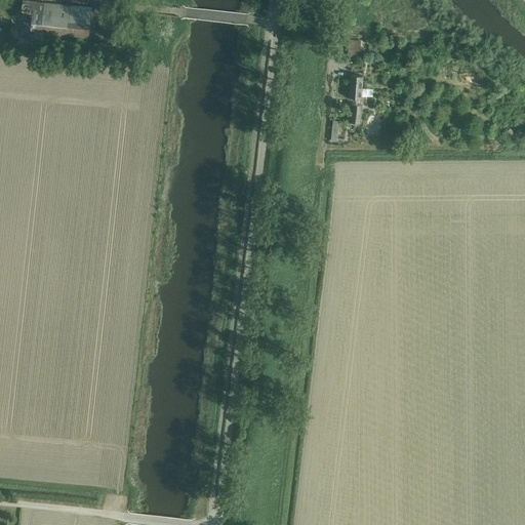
[(88,45),(92,8),(23,0),(18,38),(88,45)]
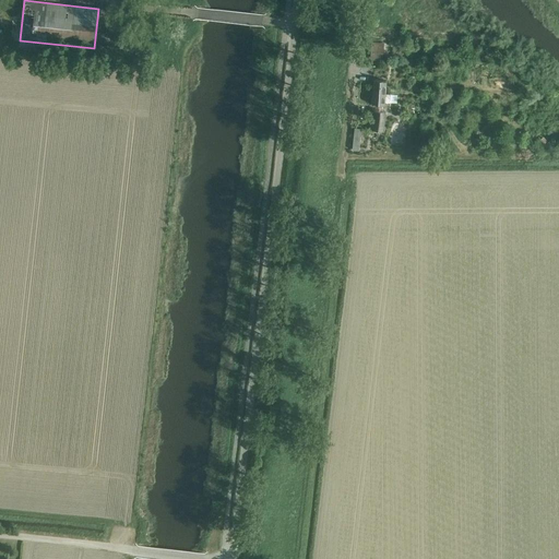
[(371,43),(371,61),(383,61),(383,43),(371,43)]
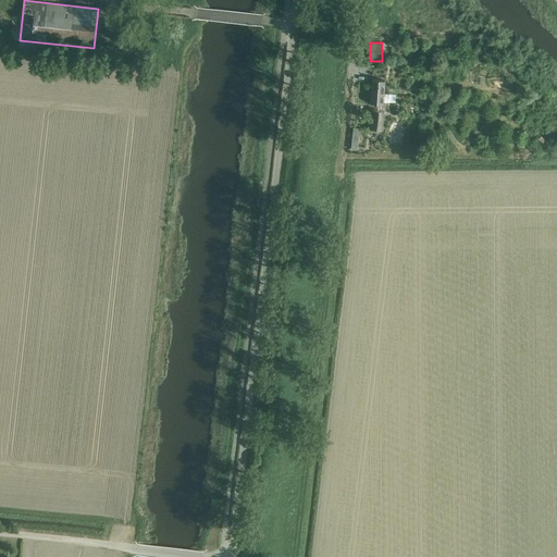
[(367,72),(367,79),(376,78),(375,71),(367,72)]
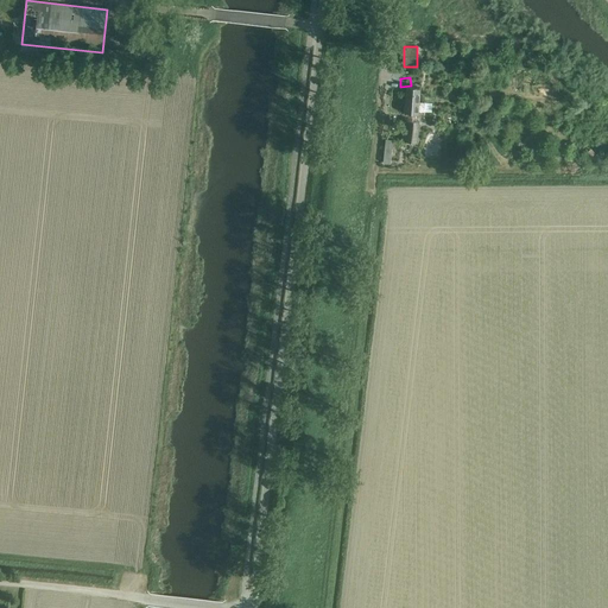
[(406,87),(404,113),(407,113),(405,141),(417,143),(419,121),(416,121),(417,114),(418,111),(423,112),(431,112),(432,103),(424,102),(422,102),(418,102),(419,94),(419,88),(406,87)]
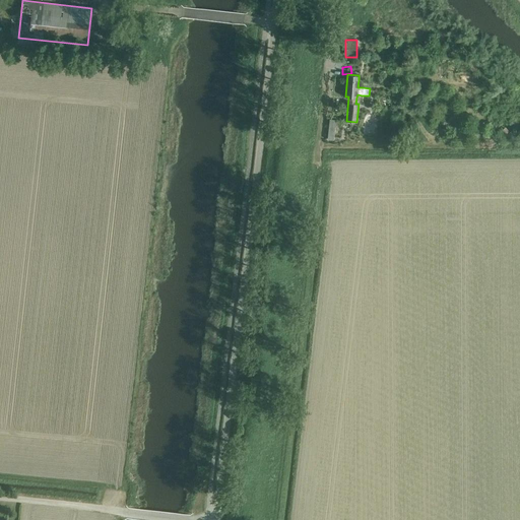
[(336,120),(330,119),(327,140),(334,140),(336,120)]
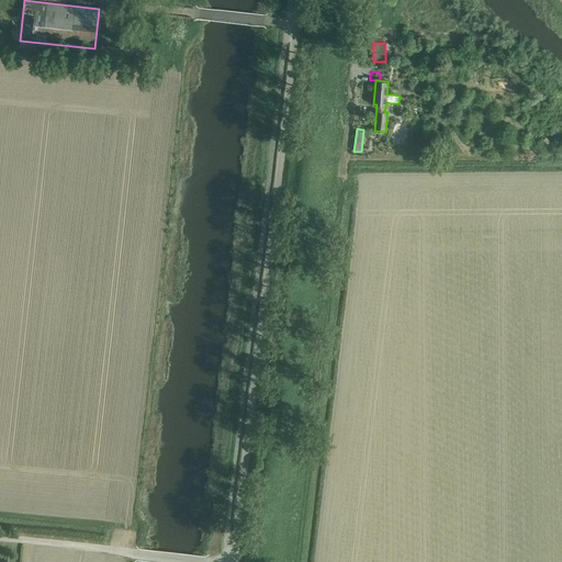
[(540,143),(544,147),(550,143),(547,138),(540,143)]
